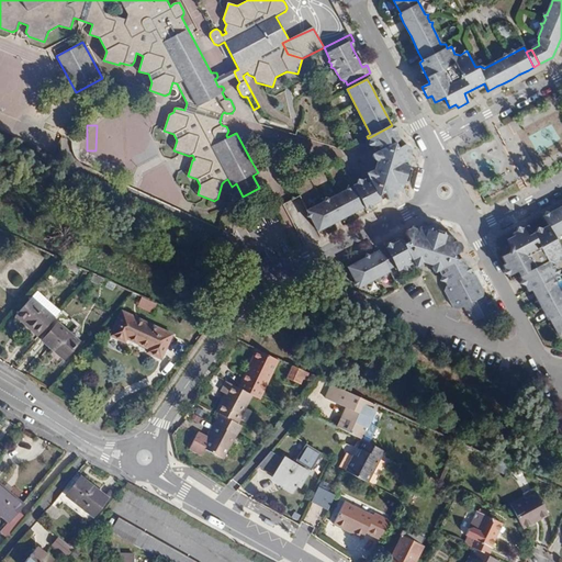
[(392,125),(368,138),(380,160),(381,160),(405,168),(408,167),(411,160),(409,157),(389,149),(385,149),(394,144),(391,138),(396,135),(394,132),(392,125)]
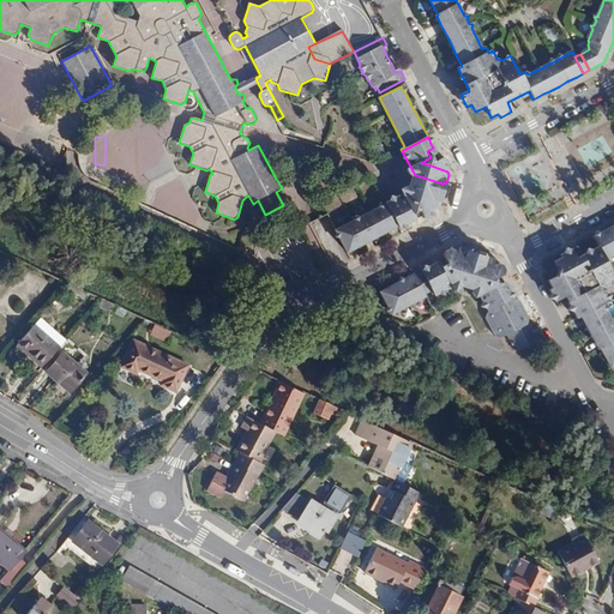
[(439,206),(435,209),(439,210),(446,187),(451,173),(449,169),(450,167),(449,163),(446,158),(439,160),(437,155),(433,148),(427,151),(431,157),(421,163),(425,163),(447,172),(449,175),(446,182),(443,184),(416,175),(416,178),(413,188),(439,196),(441,199),(439,206)]
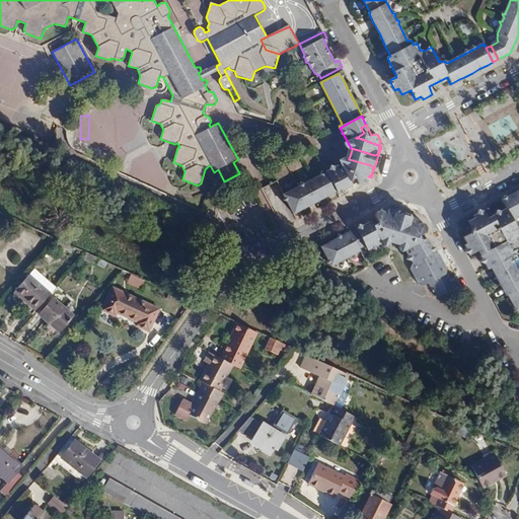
[(371,165),(349,159),(326,170),(327,173),(337,191),(338,193),(342,191),(348,188),(345,181),(350,179),(346,169),(366,175),(368,176),(371,174),(373,168),(371,165)]
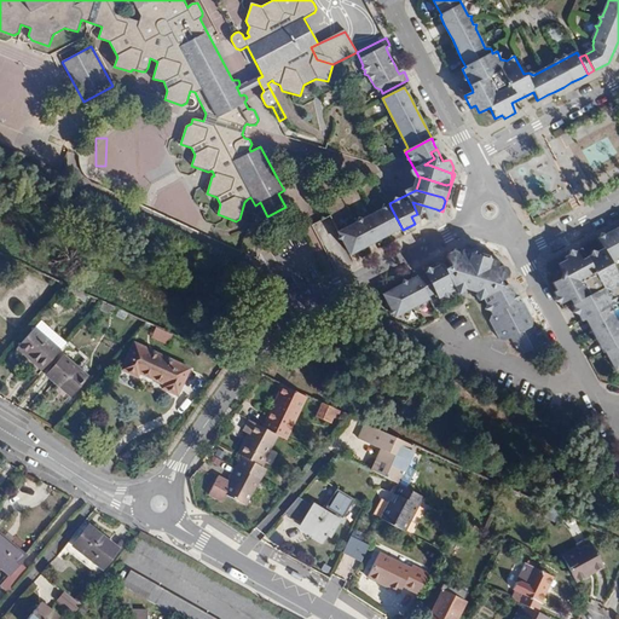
[(411,217),(415,224),(423,220),(426,219),(427,220),(431,223),(439,218),(438,217),(438,214),(437,209),(412,202),(417,214),(411,217)]
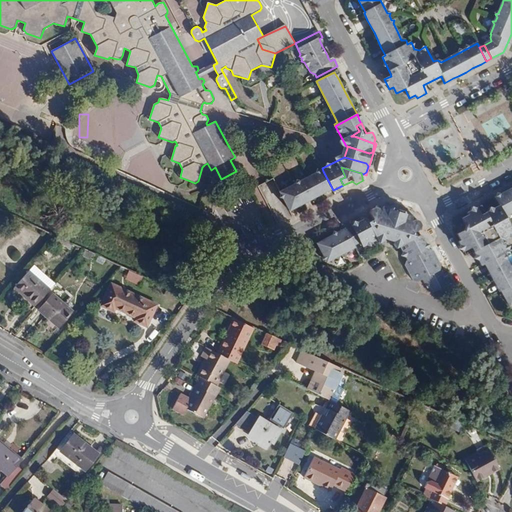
[(322,193),(332,188),(323,171),(317,169),(315,174),(301,181),(297,179),(294,185),(281,192),(290,210),(302,204),(312,199),(322,193)]
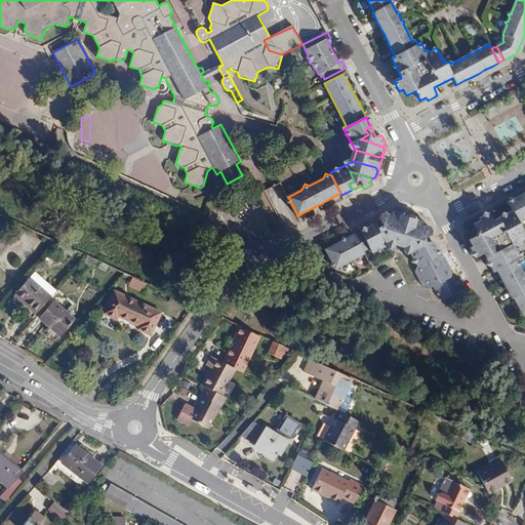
[(469,246),(475,257),(483,253),(483,254),(492,272),(497,270),(499,274),(501,277),(500,281),(505,284),(503,288),(508,290),(509,292),(512,298),(515,297),(514,301),(518,304),(524,315),(524,313),(524,278),(523,275),(518,266),(520,261),(519,257),(522,256),(518,249),(519,246),(520,242),(524,240),(524,235),(519,223),(522,221),(523,217),(524,215),(524,193),(523,195),(516,198),(508,202),(512,210),(494,218),(490,211),(479,217),(481,220),(475,224),(479,233),(471,237),(474,244),(469,246)]
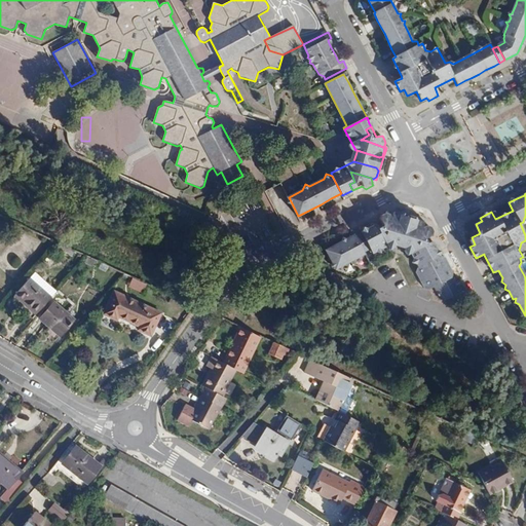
[(402,219),(403,219),(404,217),(392,214),(391,219),(389,215),(384,213),(382,215),(380,220),(380,222),(378,223),(374,225),(372,226),(375,232),(380,229),(385,239),(393,215),(403,217),(402,219)]
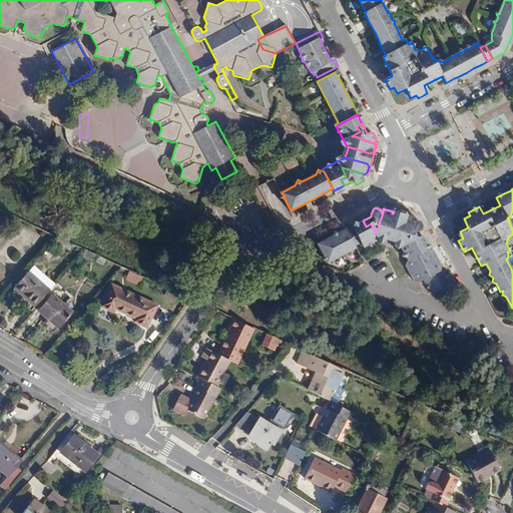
[(366,226),(363,220),(359,222),(352,226),(353,229),(348,232),(347,230),(342,232),(333,237),(326,240),(319,244),(328,263),(337,259),(340,260),(341,257),(342,255),(345,254),(347,255),(348,252),(356,248),(355,246),(361,243),(364,248),(387,236),(393,213),(392,213),(393,211),(384,209),(376,233),(371,223),(366,226)]
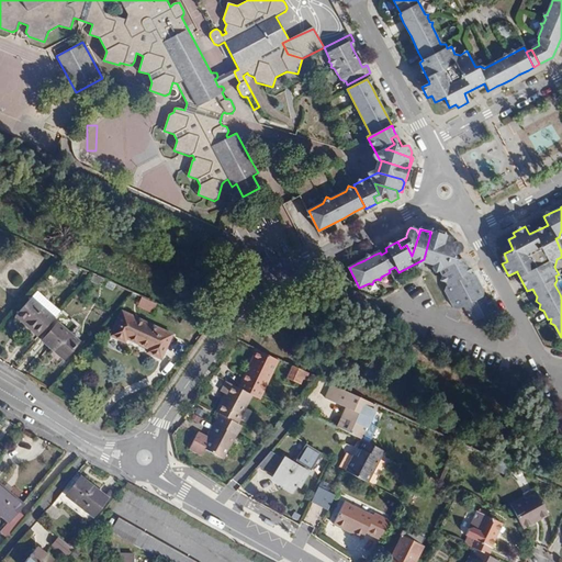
[(430,234),(424,259),(429,261),(430,261),(437,244),(438,244),(440,245),(442,238),(447,236),(441,234),(431,232),(430,234)]
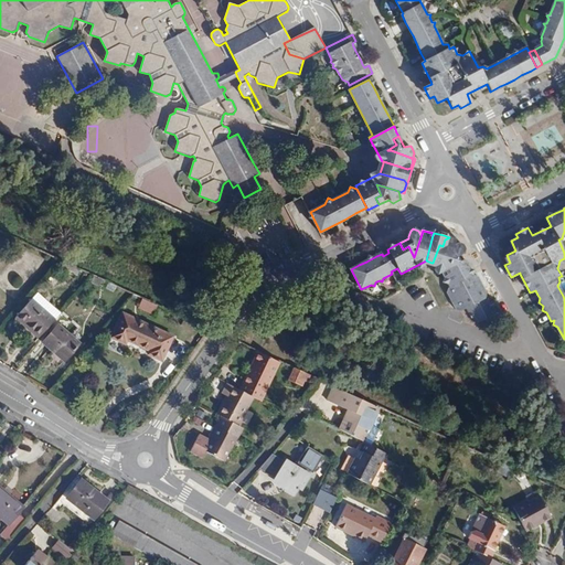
[(457,243),(458,243),(458,241),(449,237),(445,240),(443,246),(440,245),(439,245),(433,263),(435,264),(436,264),(440,273),(448,288),(471,277),(472,275),(469,269),(467,265),(461,267),(458,262),(449,266),(457,243)]
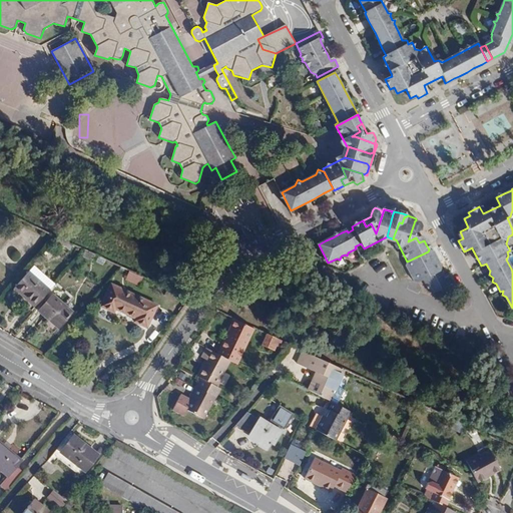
[(419,242),(424,240),(422,236),(421,233),(423,227),(421,224),(420,221),(416,220),(415,220),(408,241),(416,237),(419,242)]
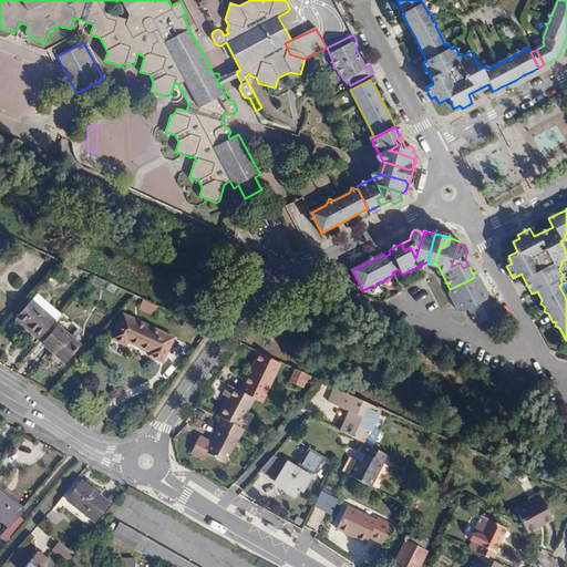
[(437,275),(442,274),(437,265),(436,265),(434,264),(433,264),(432,269),(435,270),(437,275)]
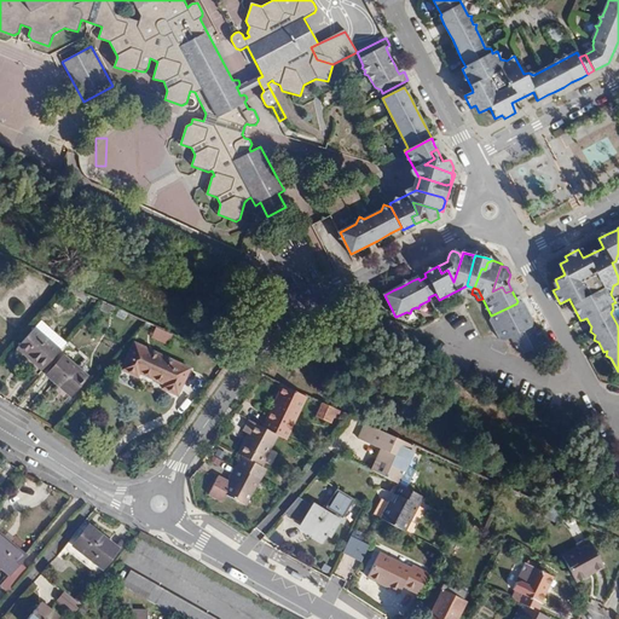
[(116,307),(103,301),(98,311),(106,314),(108,312),(114,314),(116,307)]
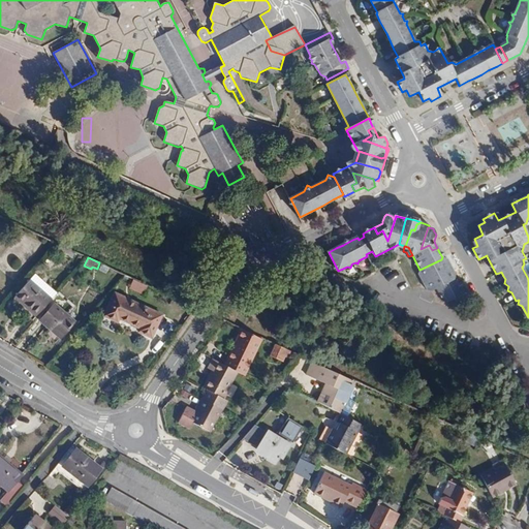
[(437,290),(455,279),(457,275),(455,271),(448,259),(445,259),(441,259),(419,270),(417,274),(427,290),(432,292),(437,290)]
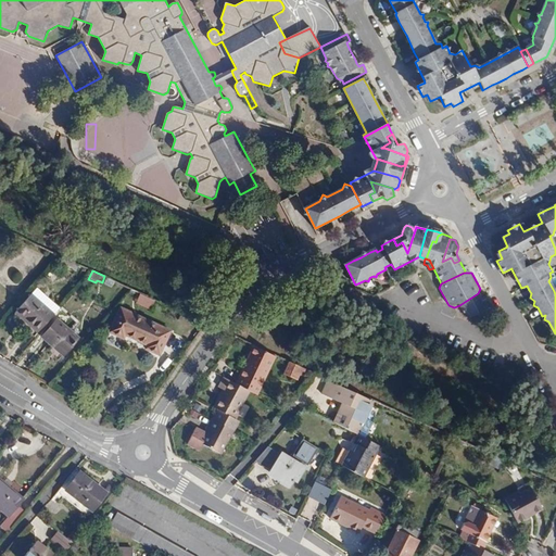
[(13,314),(36,333),(58,308),(35,289),(13,314)]
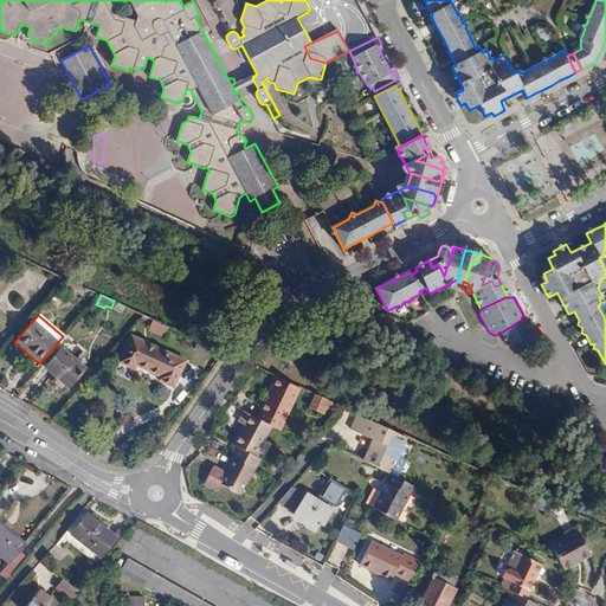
[(168,327),(153,320),(147,331),(163,340),(168,327)]
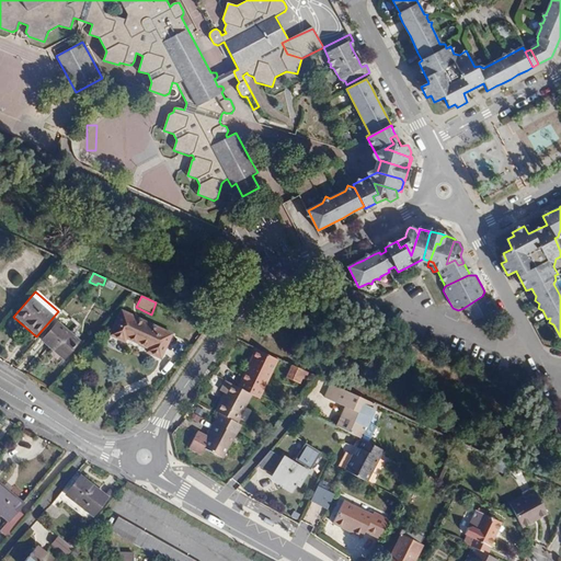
[(488,297),(482,296),(464,308),(469,319),(476,322),(491,315),(493,308),(491,302),(488,297)]
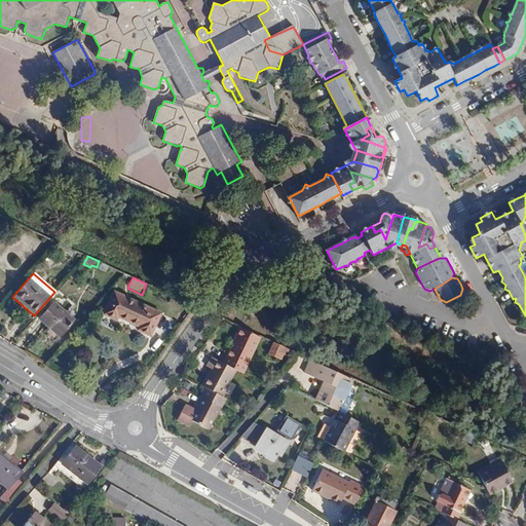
[(149,337),(159,314),(113,293),(103,315),(115,322),(117,317),(137,327),(136,331),(149,337)]
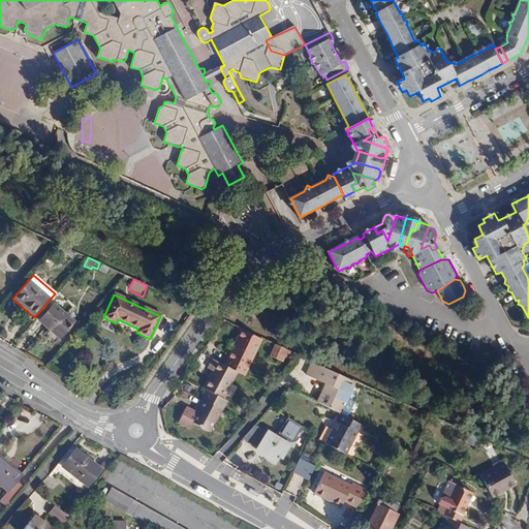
[(53,305),(38,320),(58,338),(72,322),(53,305)]
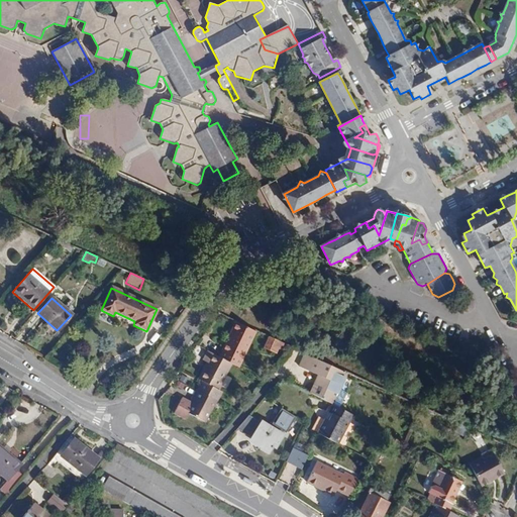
[(256,331),(235,321),(218,356),(232,364),(238,368),(256,331)]
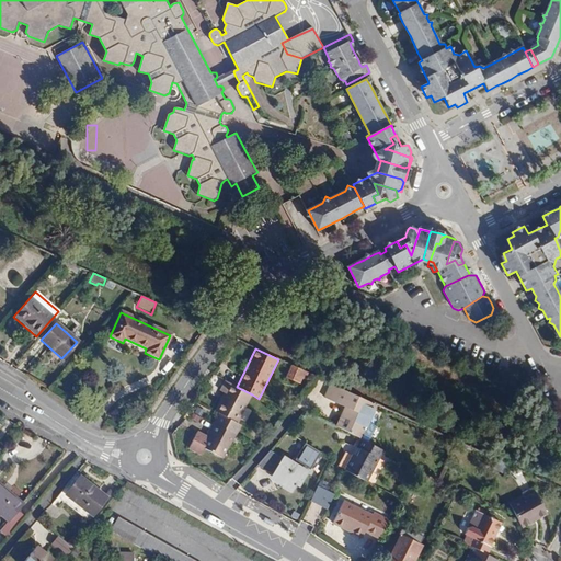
[(306,371),(292,365),(286,377),(299,384),(302,379),(306,371)]
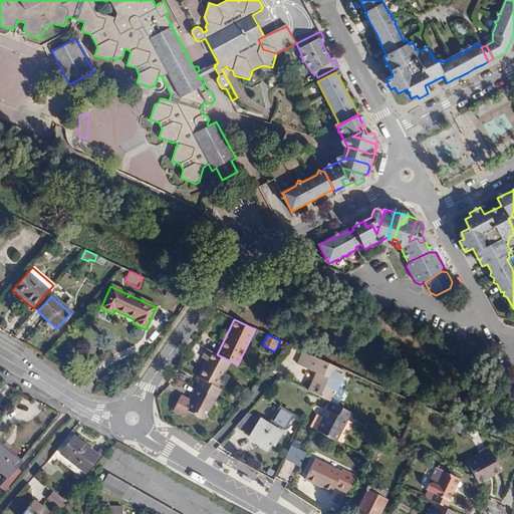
[(280,340),(277,347),(283,350),(287,344),(280,340)]
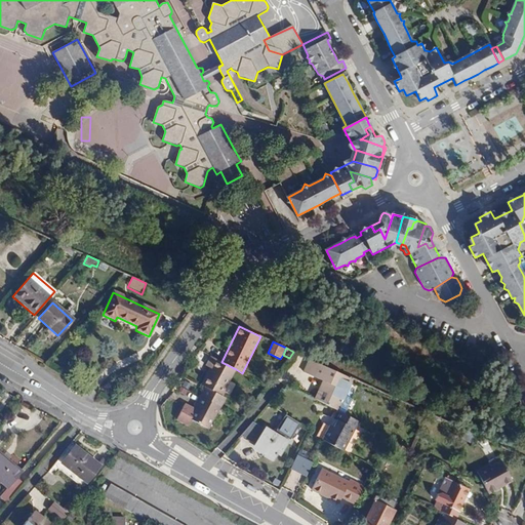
[(205,387),(200,396),(220,406),(220,407),(226,398),(221,396),(236,369),(221,362),(210,356),(205,365),(210,367),(201,385),(205,387)]
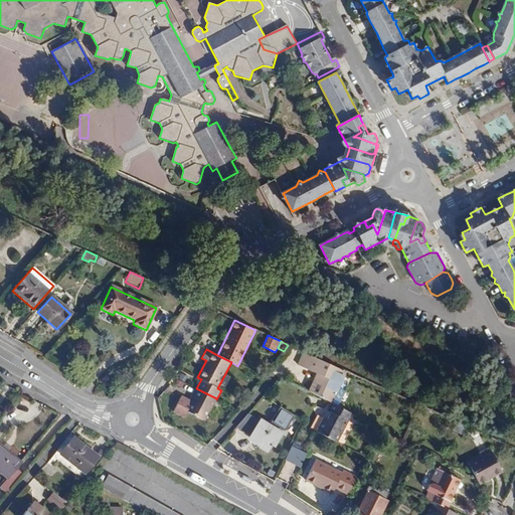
[(293,362),(298,365),(304,352),(299,350),(293,362)]
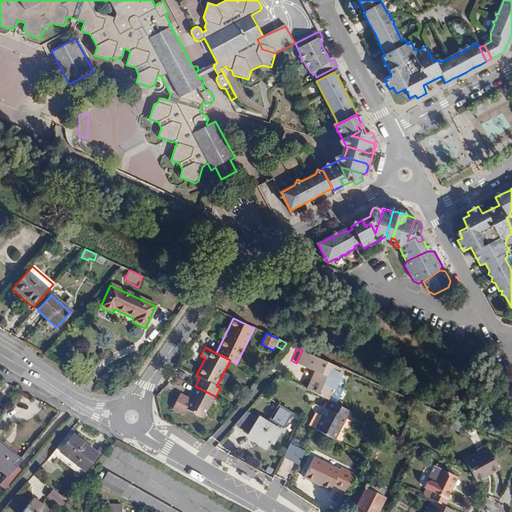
[(315,371),(307,389),(330,401),(336,404),(343,388),(336,385),(344,370),(326,361),(302,350),(296,363),(315,371)]
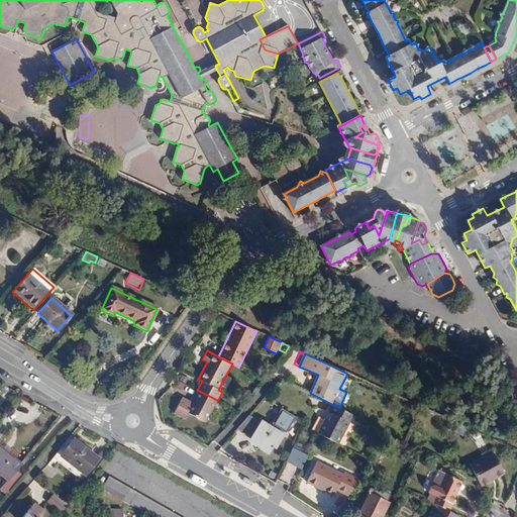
[(195,398),(190,406),(187,412),(205,422),(217,400),(197,390),(196,389),(192,396),(195,398)]
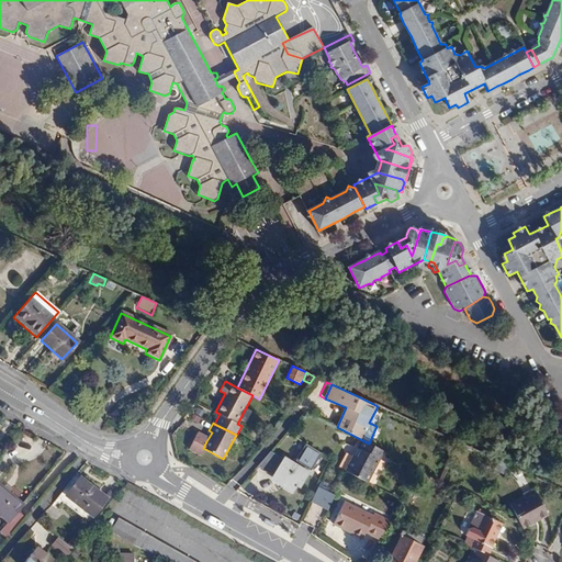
[(362,440),(357,451),(360,453),(357,460),(352,458),(346,471),(347,472),(368,483),(385,451),(369,444),(362,440)]
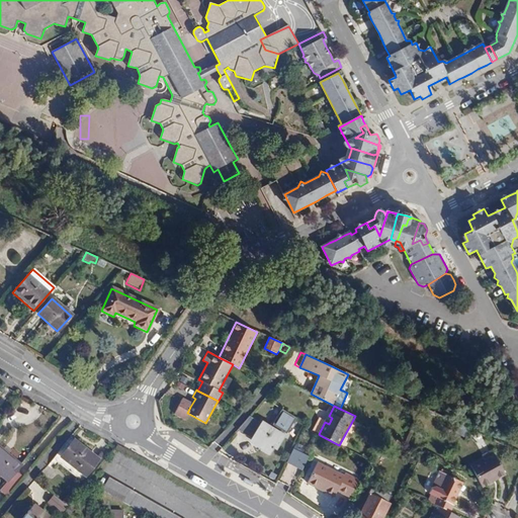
[(267,426),(261,423),(252,438),(261,444),(259,447),(269,453),(274,444),(278,446),(283,436),(282,435),(284,432),(287,434),(297,418),(281,409),(271,424),(269,423),(267,426)]
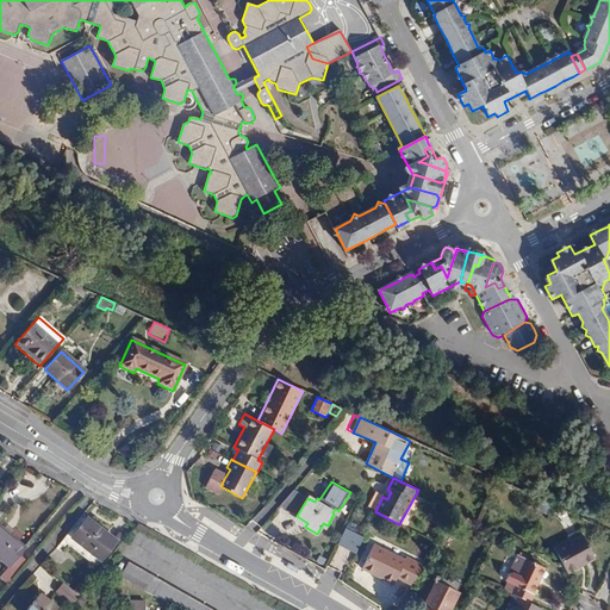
[(546,503),(541,500),(536,510),(547,515),(552,505),(546,503)]
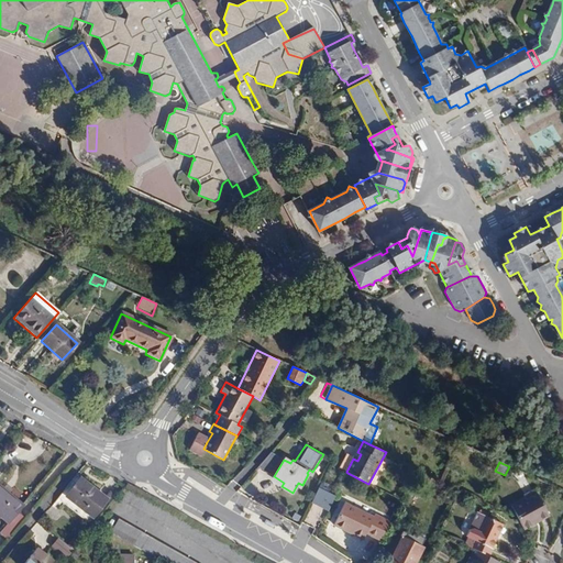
[(426,473),(418,470),(414,476),(421,481),(426,473)]
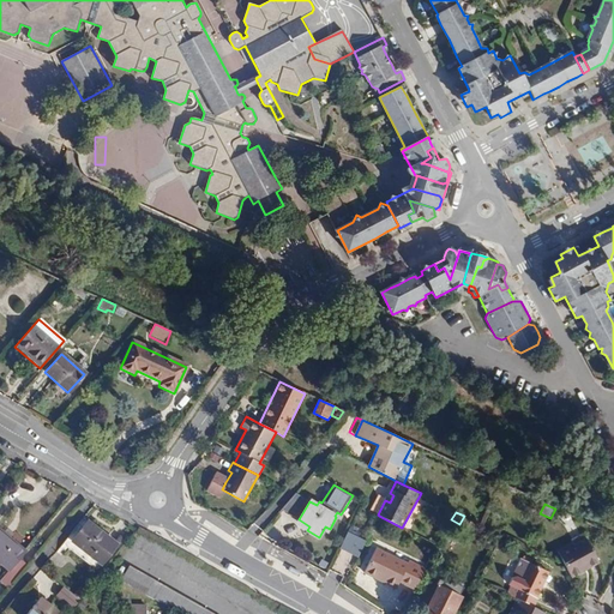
[(464,516),(459,524),(468,529),(473,521),(464,516)]
